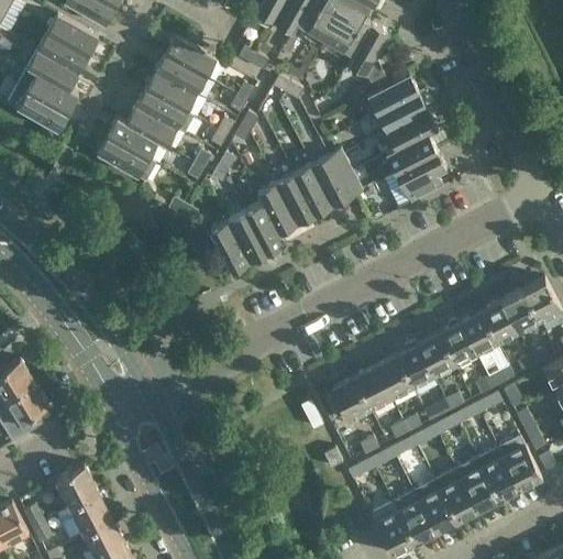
[(14,0),(0,0),(0,10),(7,14),(14,0)]
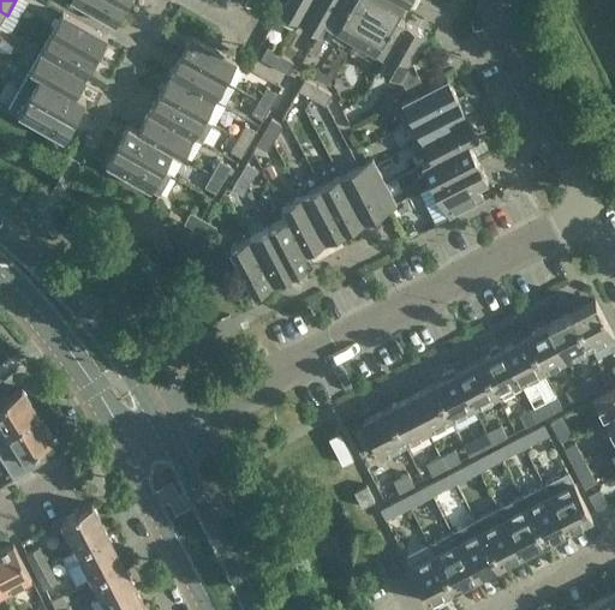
[(114,30),(114,29),(125,11),(106,0),(71,0),(69,5),(114,30)]
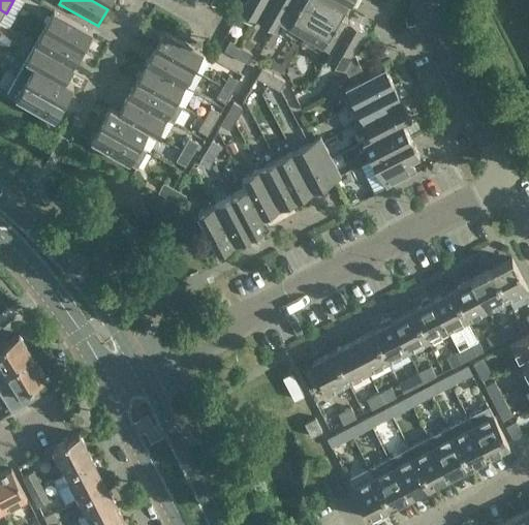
[(91,0),(107,9),(112,0),(91,0)]
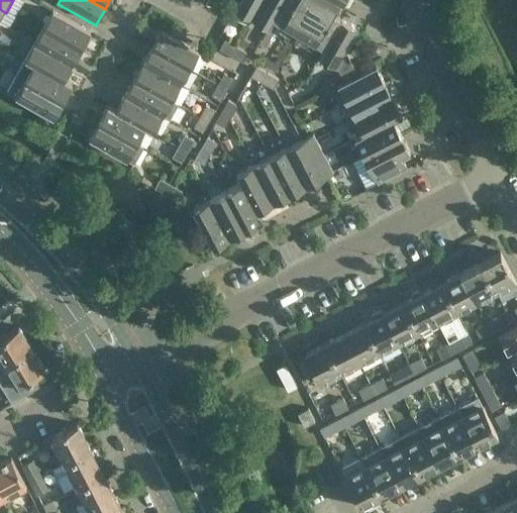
[(252,20),(264,0),(241,0),(236,11),(252,20)]
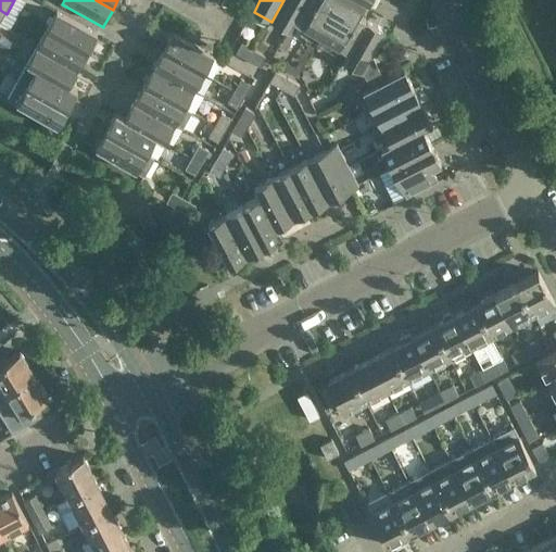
[(283,0),(272,22),(289,33),(294,23),(293,23),(305,0),(283,0)]
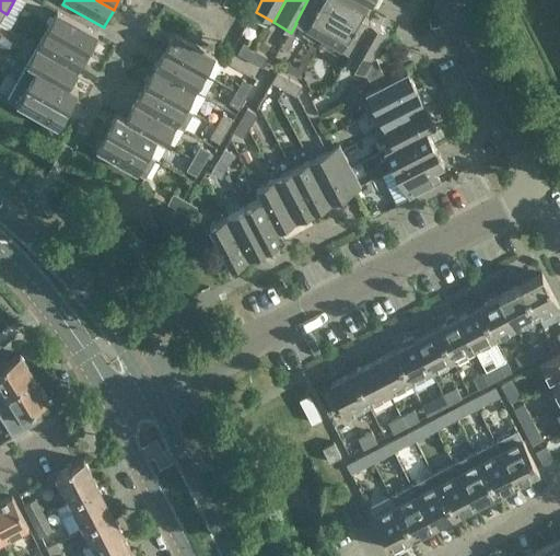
[(324,39),(346,0),(307,0),(295,23),(296,23),(324,39)]
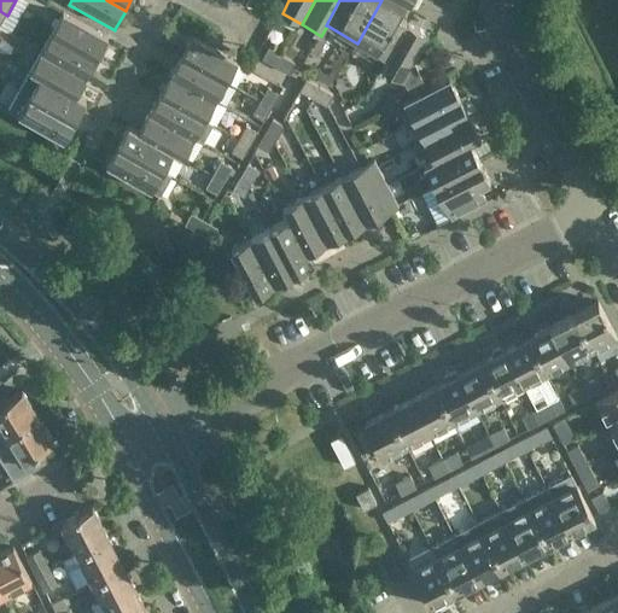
[(389,62),(409,25),(397,19),(406,4),(400,0),(382,0),(357,44),(388,60),(389,62)]
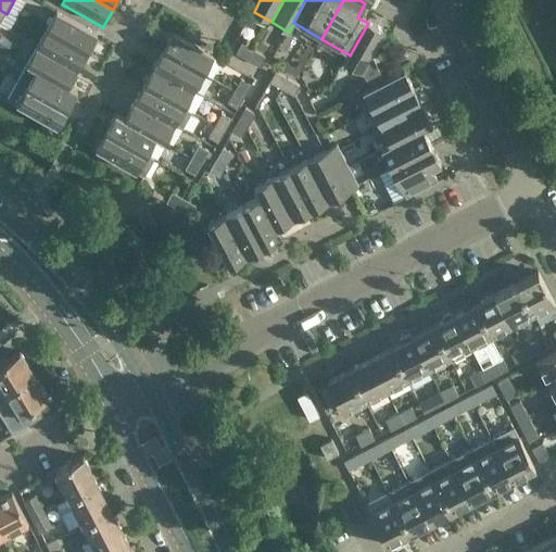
[(97,38),(57,15),(47,33),(87,55),(97,38)]
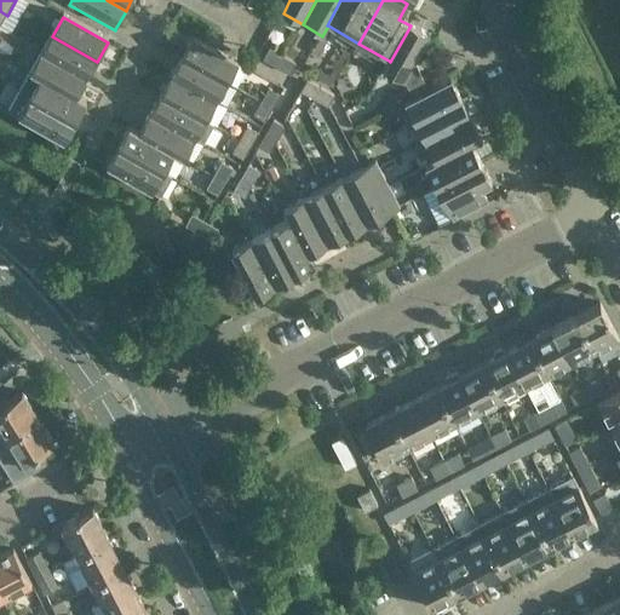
[(414,64),(430,36),(411,26),(390,62),(389,61),(384,70),(403,82),(408,90),(423,82),(414,64)]
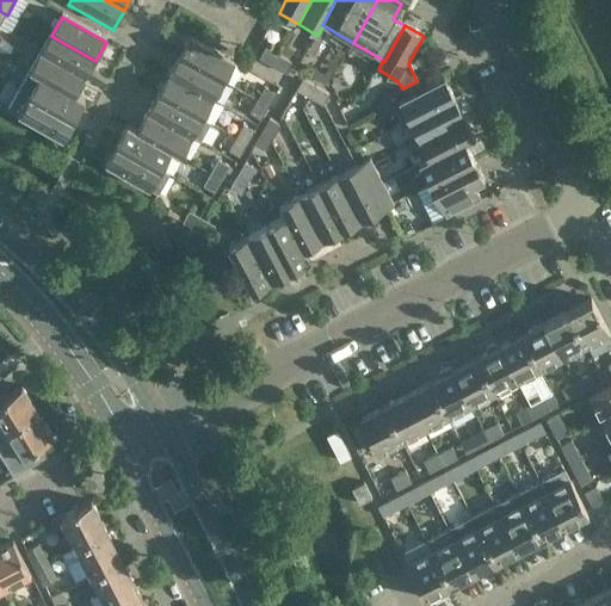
[(85,80),(96,61),(51,36),(41,55),(85,80)]
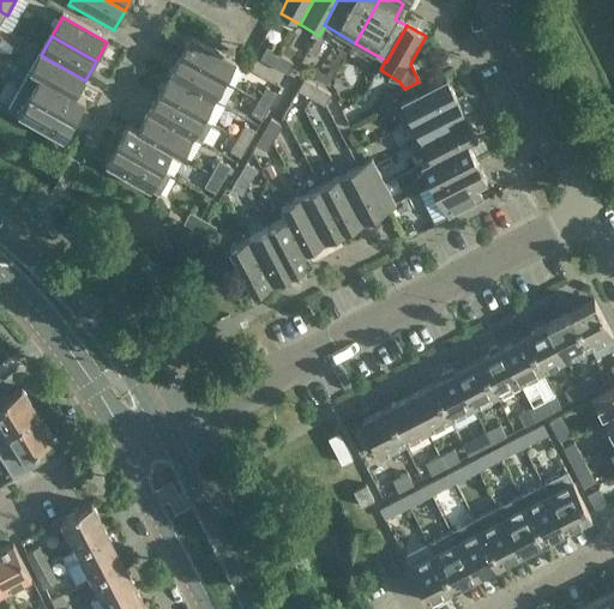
[(235,66),(228,62),(191,41),(179,62),(223,88),(235,66)]
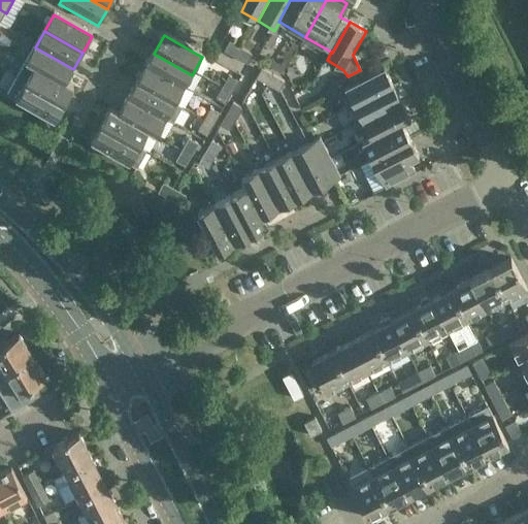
[(223,53),(246,66),(252,57),(229,43),(223,53)]
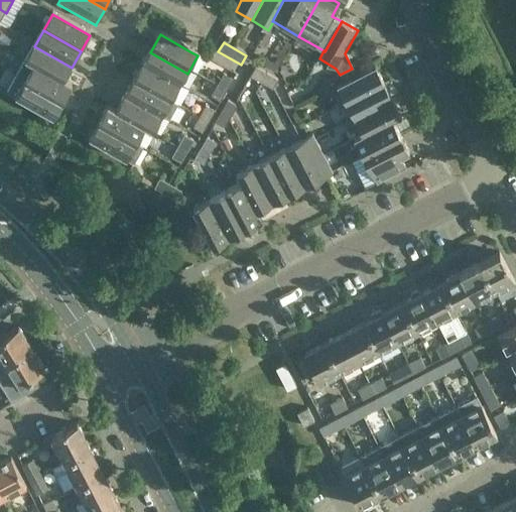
[(34,46),(25,62),(24,62),(27,65),(33,69),(33,68),(61,84),(62,83),(72,68),(34,46)]
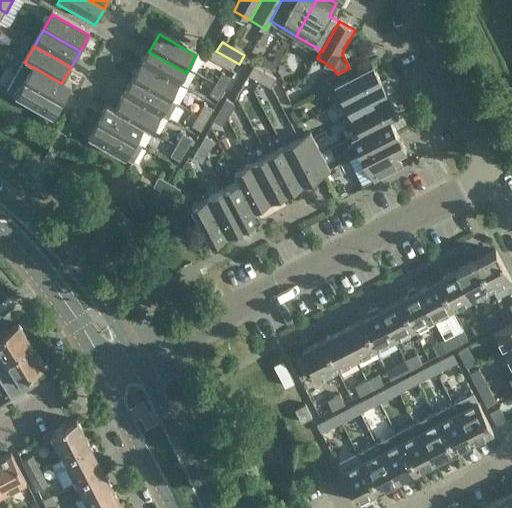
[(186,73),(149,52),(140,67),(177,88),(186,73)]
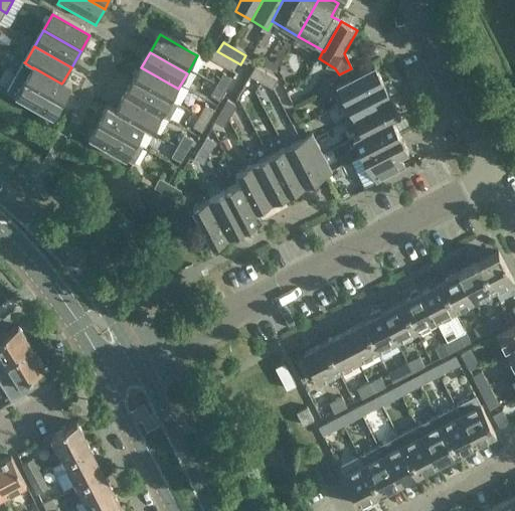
[(27,64),(18,79),(24,83),(25,82),(61,104),(71,87),(62,82),(61,83),(33,67),(33,68),(27,64)]
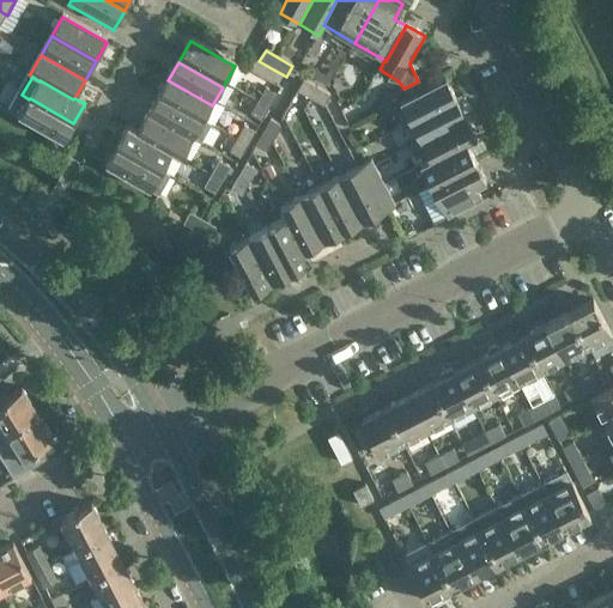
[(212,105),(168,80),(157,98),(202,125),(202,122),(212,105)]
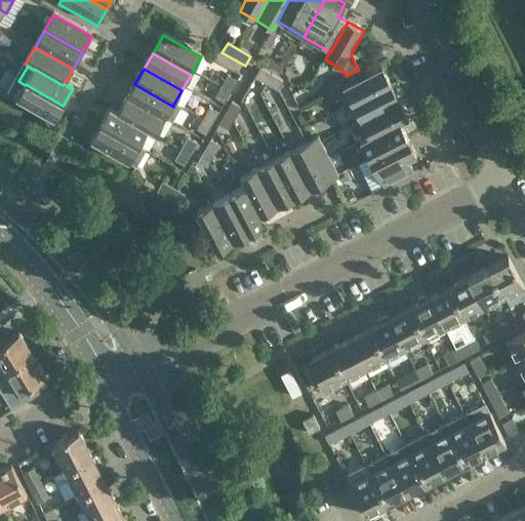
[(358,70),(346,76),(351,86),(342,90),(351,107),(391,86),(382,70),(363,79),(358,70)]
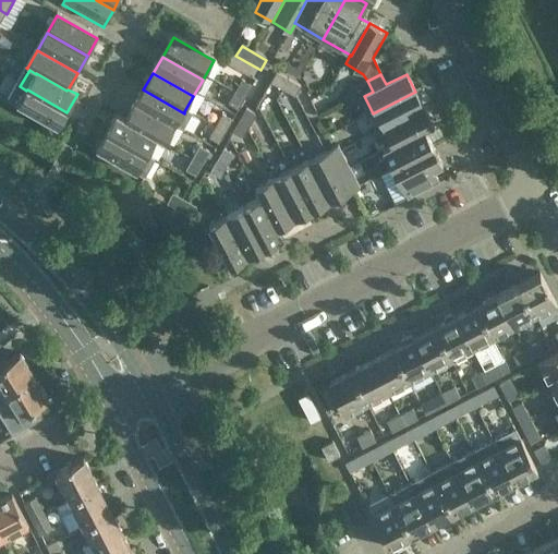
[(281,92),(288,82),(276,75),(270,85),(281,92)]
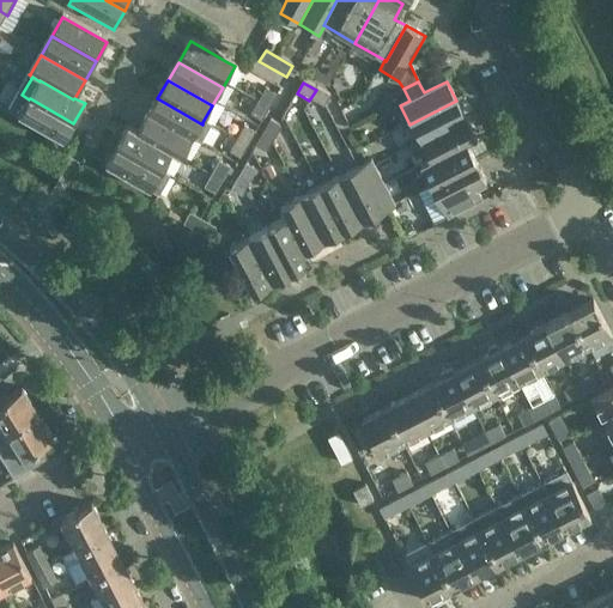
[(256,105),(267,111),(277,97),(266,90),(256,105)]
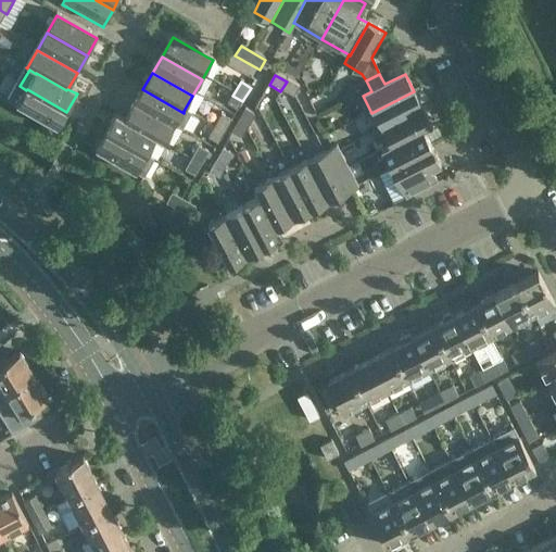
[(287,82),(280,91),(293,99),(299,88),(287,82)]
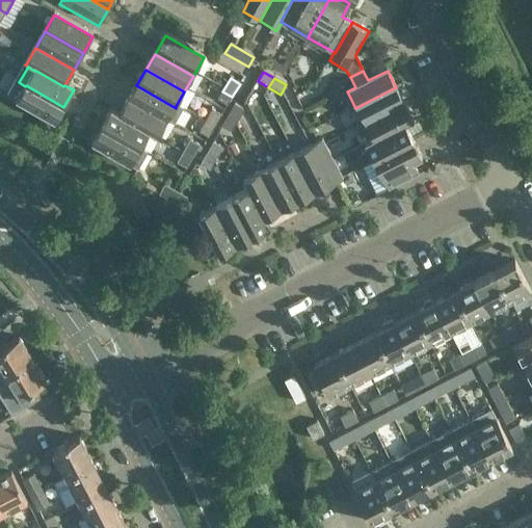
[(54,124),(63,107),(26,85),(25,86),(19,82),(9,99),(54,124)]
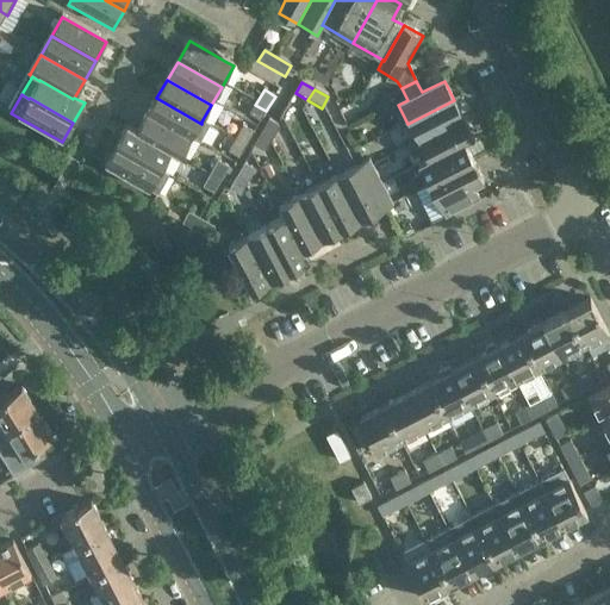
[(156,98),(145,117),(191,142),(192,141),(199,144),(210,126),(201,122),(201,124),(156,98)]
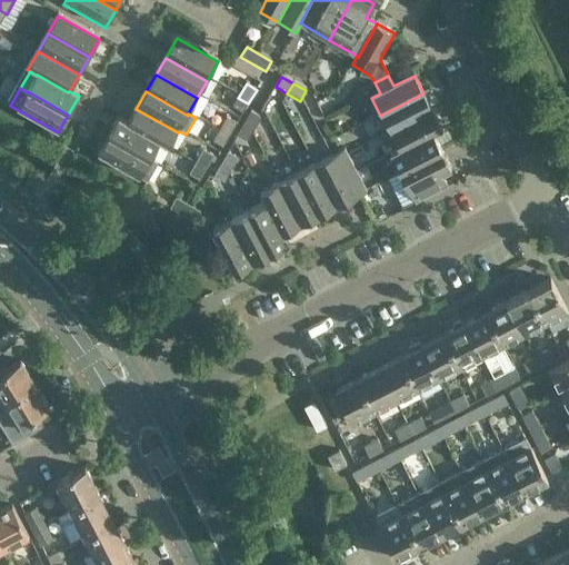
[(423,93),(380,116),(389,134),(432,111),(423,93)]
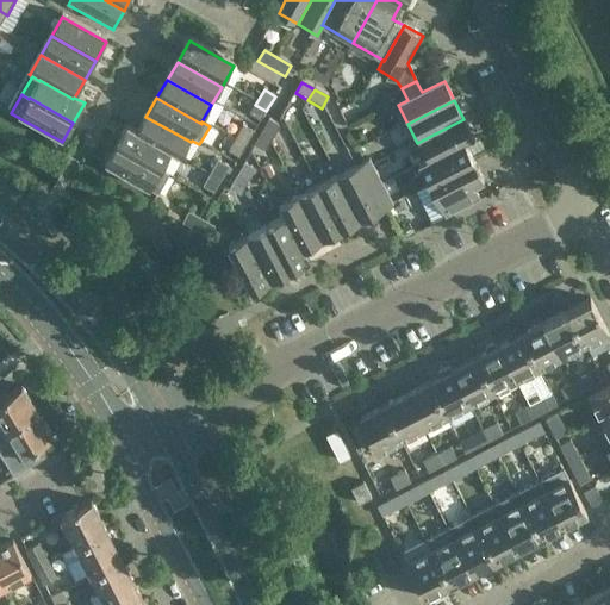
[(266,111),(255,105),(249,117),(260,123),(266,111)]
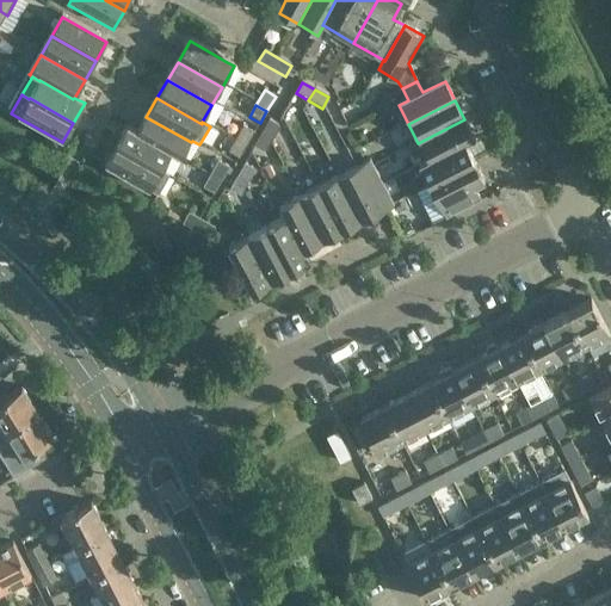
[(146,117),(137,133),(136,135),(171,154),(171,155),(180,161),(191,142),(146,117)]
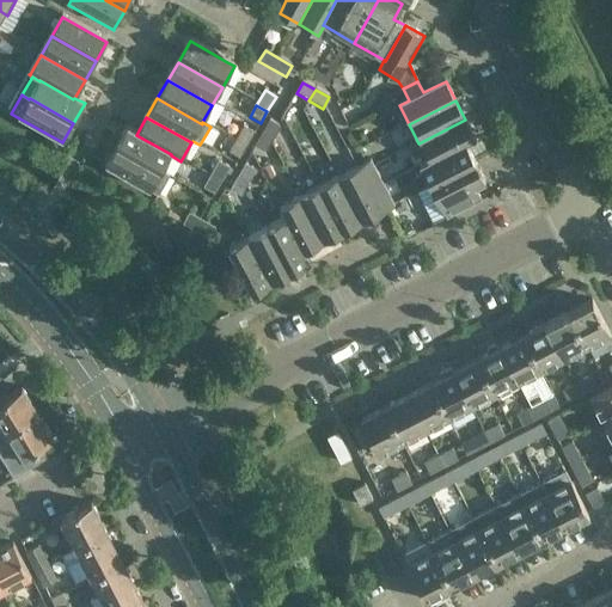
[(465,120),(418,143),(428,163),(429,164),(476,140),(465,120)]
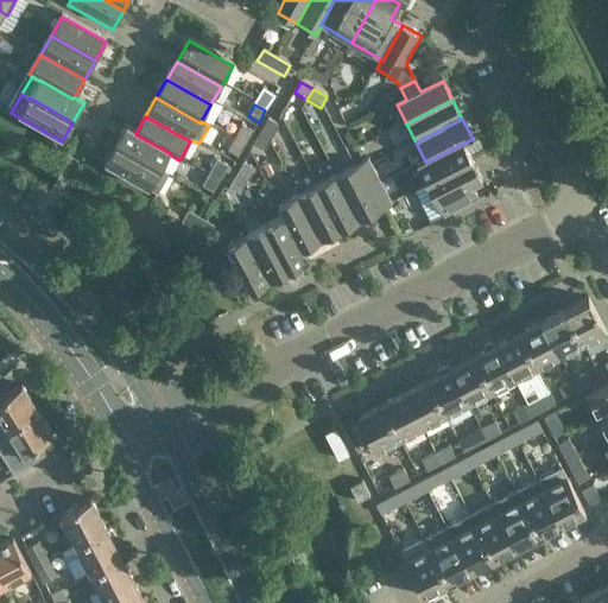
[(260,133),(271,140),(277,129),(276,125),(267,120),(260,133)]
